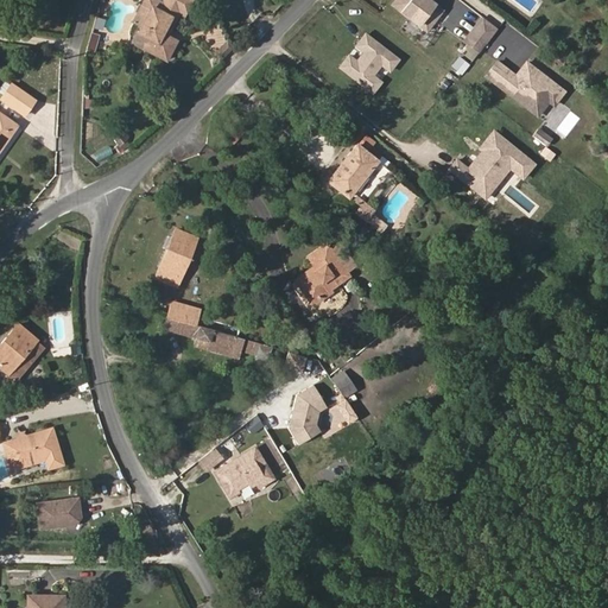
[(145,19),(138,32),(151,39),(146,50),(165,59),(176,40),(166,36),(178,12),(183,14),(190,0),(163,0),(162,2),(156,0),(144,0),(137,14),(145,19)]
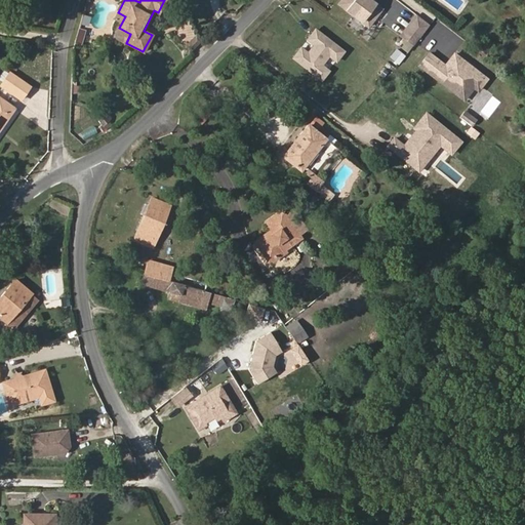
[(339,0),(337,4),(368,28),(384,8),(373,0),(339,0)]
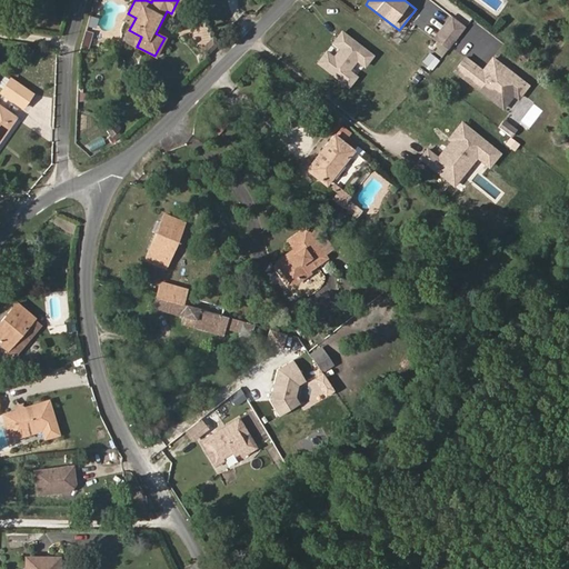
[(448,49),(466,27),(450,15),(432,38),(448,49)]
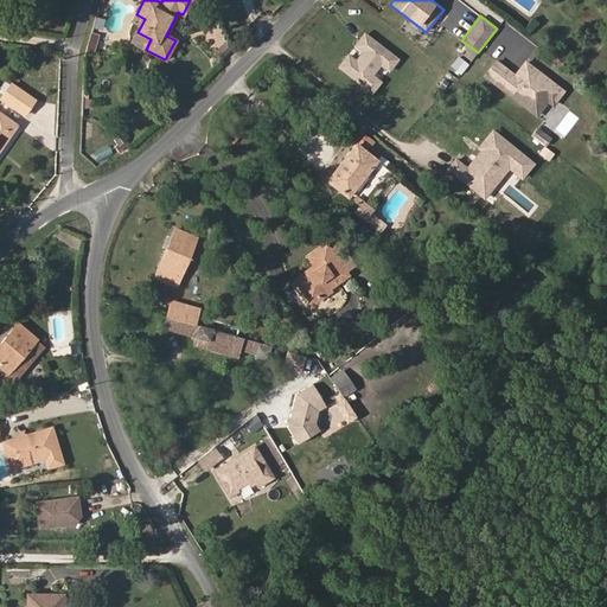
[(94,51),(98,34),(90,32),(85,48),(94,51)]
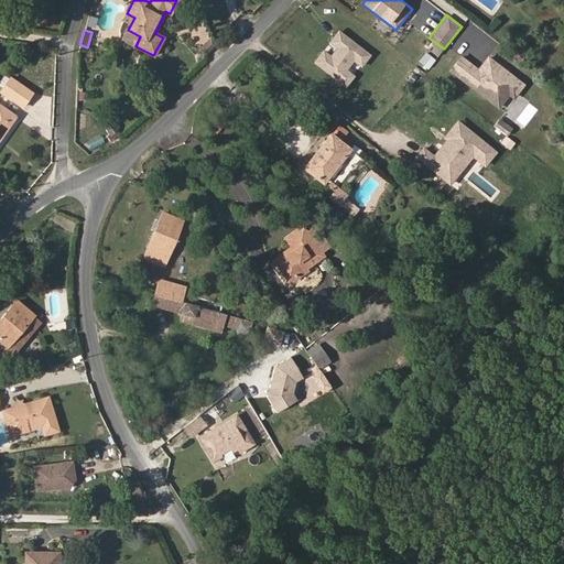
[(203,56),(216,43),(210,38),(197,51),(203,56)]
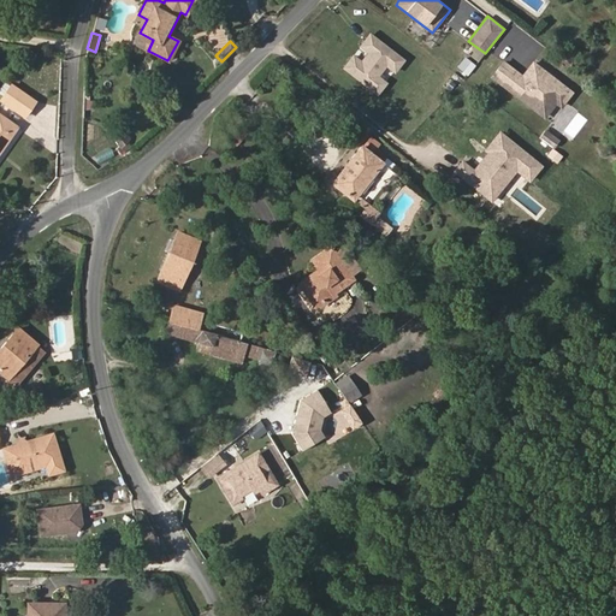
[(461,57),(456,70),(468,76),(474,61),(461,57)]
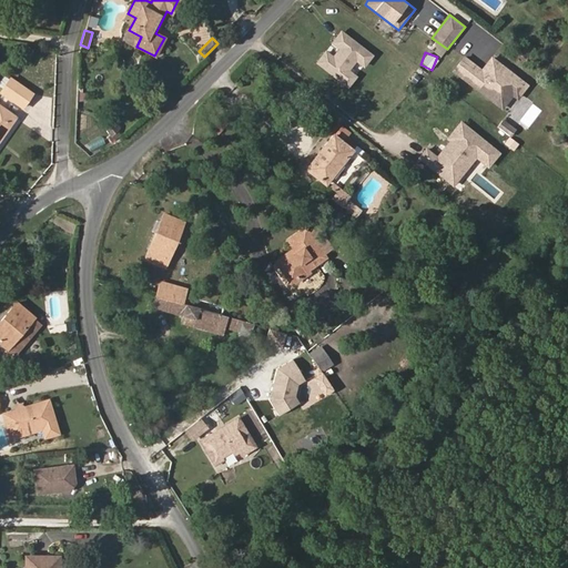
[(492,56),(482,69),(464,56),(452,71),(501,110),(513,95),(517,99),(528,84),(492,56)]
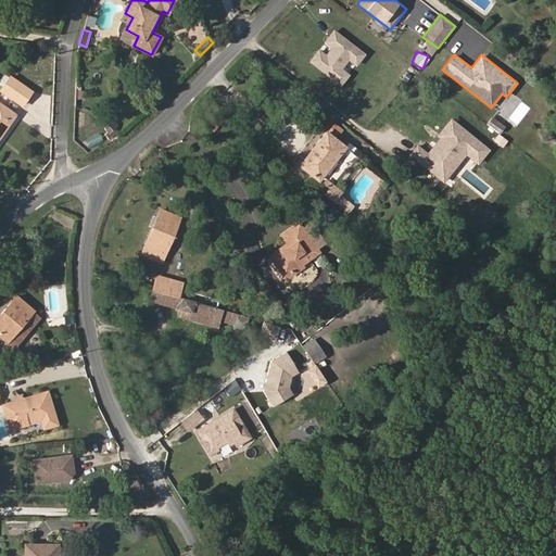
[(30,91),(10,77),(0,90),(22,105),(30,91)]
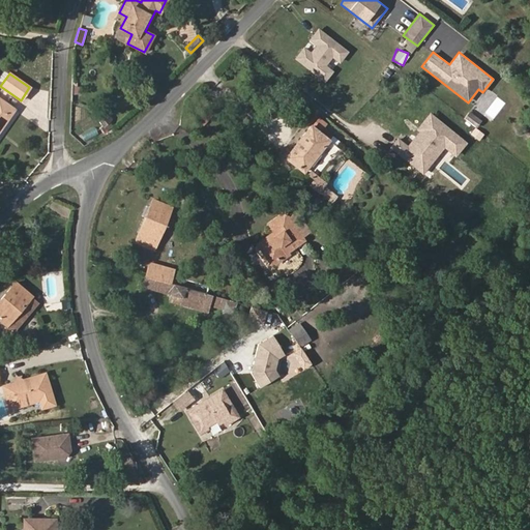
[(0,128),(15,110),(0,99),(0,128)]
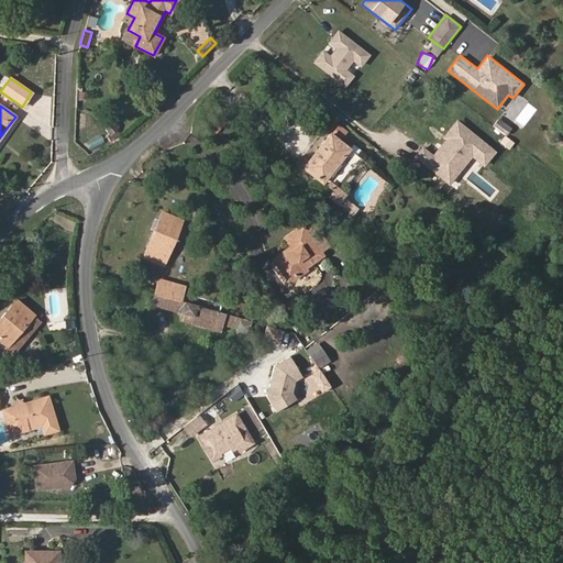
[(224,123),(214,113),(206,123),(216,133),(224,123)]
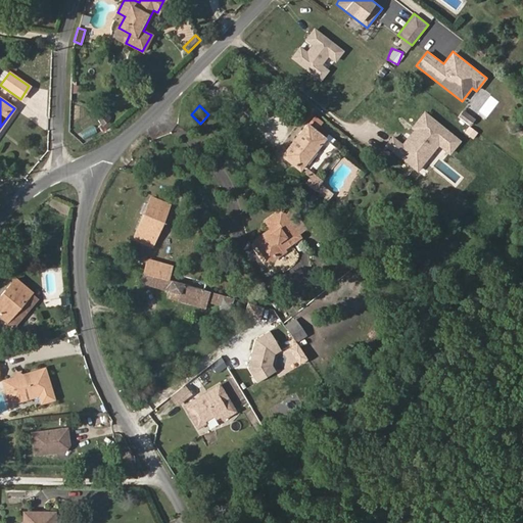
[(470,126),(475,119),(464,109),(459,116),(470,126)]
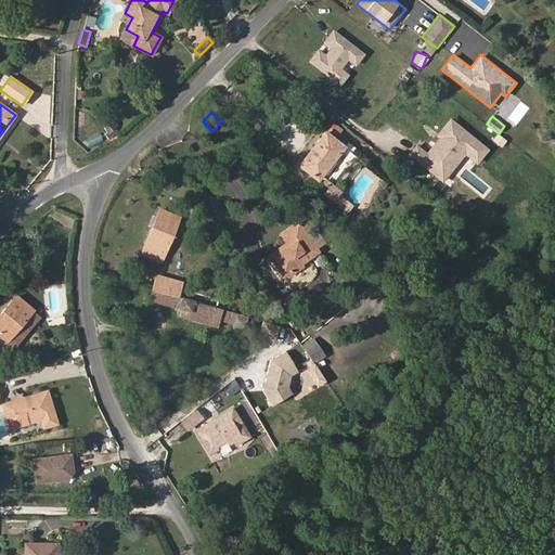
[(118,126),(112,117),(102,125),(108,133),(118,126)]
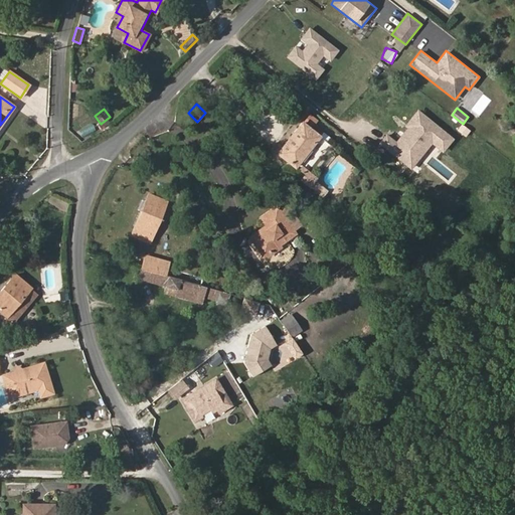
[(309,113),(306,119),(315,124),(318,119),(309,113)]
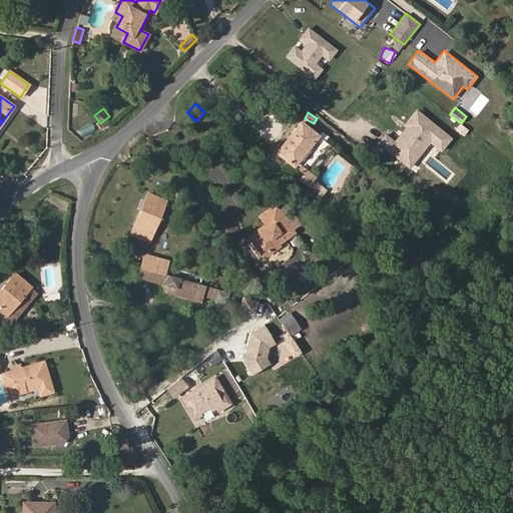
[(294,166),(318,135),(301,122),(277,152),(294,166)]
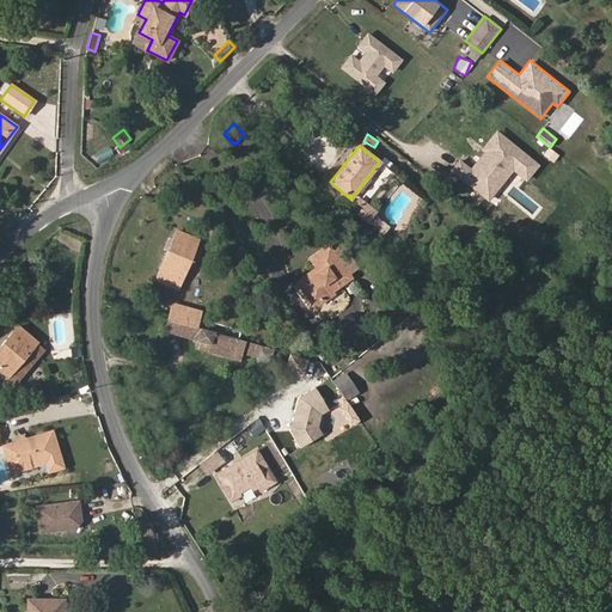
[(393,165),(384,157),(380,163),(390,170),(393,165)]
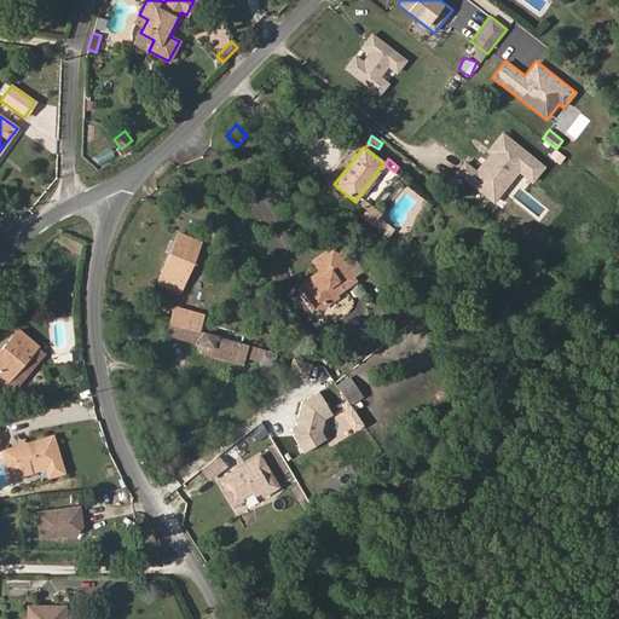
[(379,214),(363,201),(360,204),(365,209),(360,215),(386,236),(392,230),(376,217),(379,214)]
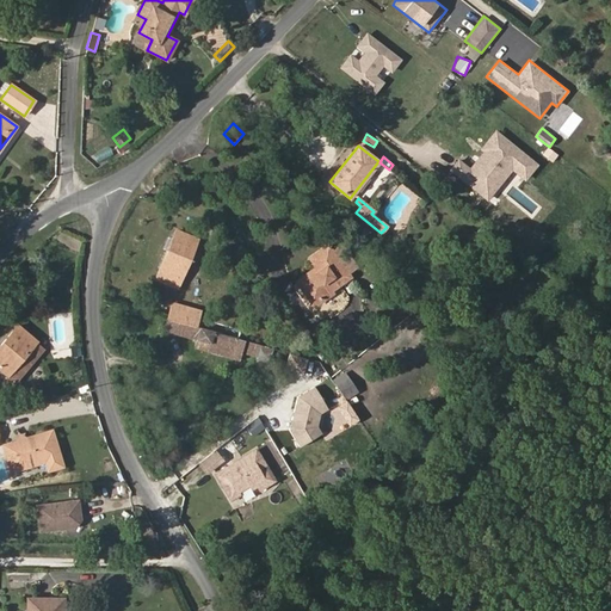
[(177,287),(197,240),(176,230),(156,278),(177,287)]
